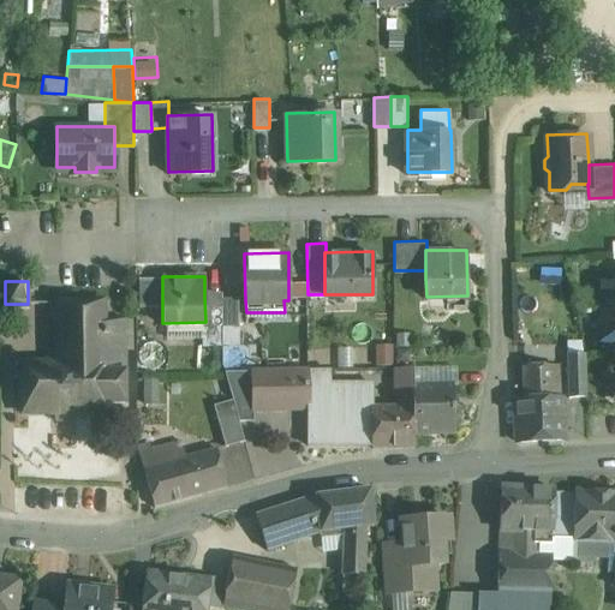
[(206,322),(204,322),(204,345),(222,344),(221,297),(204,297),(206,322)]
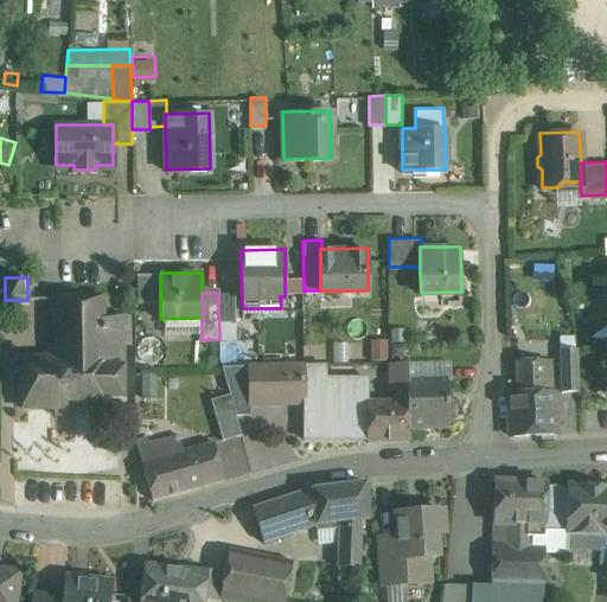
[(235,293),(218,293),(219,339),(236,339),(235,293)]
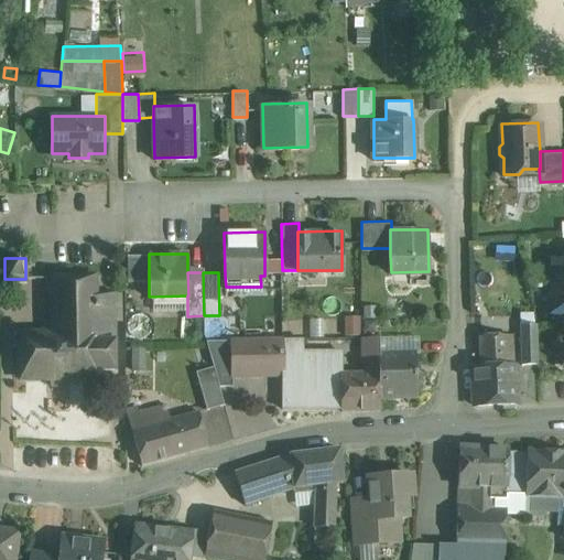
[(95,273),(52,275),(52,278),(46,278),(46,288),(52,288),(52,331),(19,331),(19,334),(13,334),(13,344),(19,344),(20,377),(51,376),(51,383),(66,383),(65,376),(96,376),(96,367),(115,366),(114,291),(95,291),(95,273)]
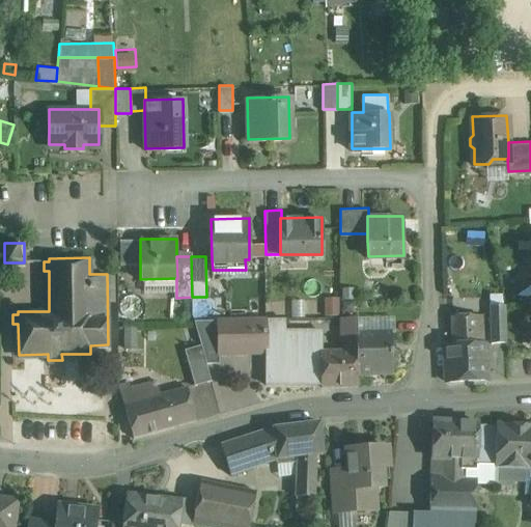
[(505,303),(490,304),(492,341),(505,340),(505,303)]
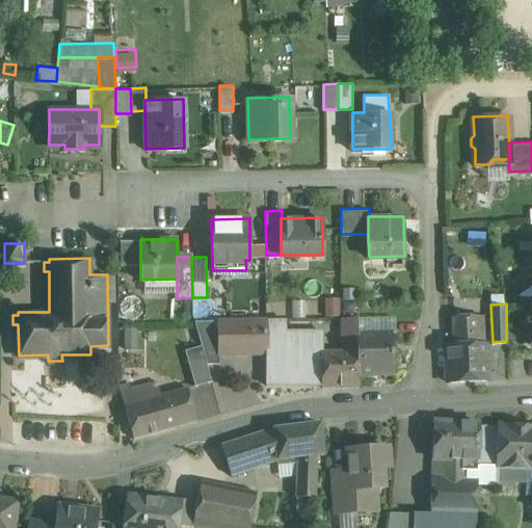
[(478,314),(452,315),(453,343),(446,344),(447,379),(487,377),(485,341),(479,342),(478,314)]
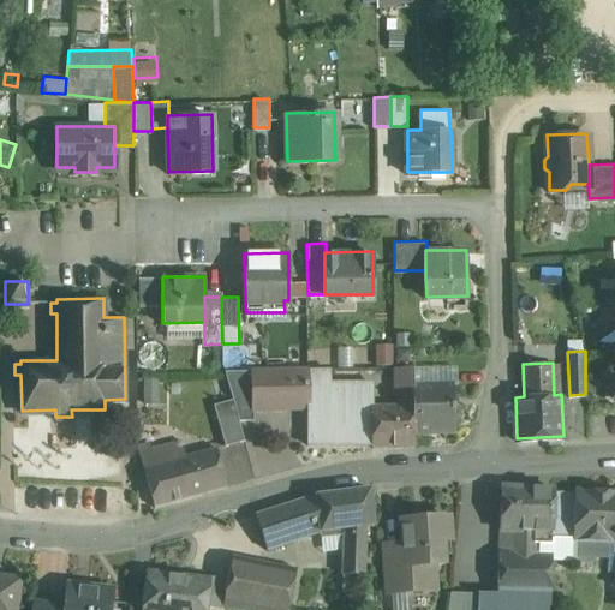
[(371,405),(370,405),(371,443),(371,446),(415,444),(415,443),(415,430),(413,384),(412,366),(393,366),(394,394),(398,394),(398,404),(371,405)]
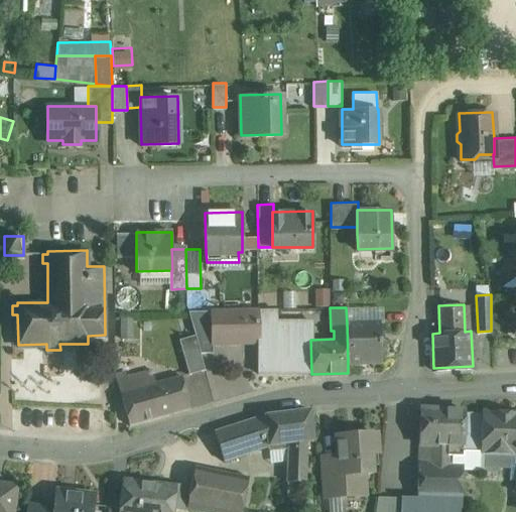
[(259,308),(226,309),(226,342),(259,341),(259,308)]
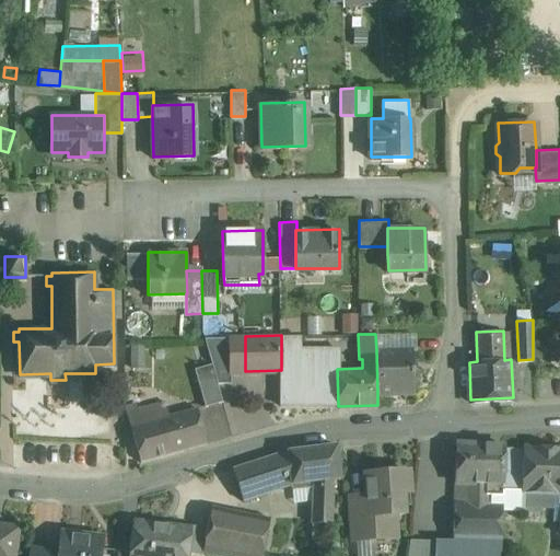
[(311,335),(281,335),(281,370),(281,403),(338,404),(337,369),(338,369),(338,348),(311,348),(311,335)]
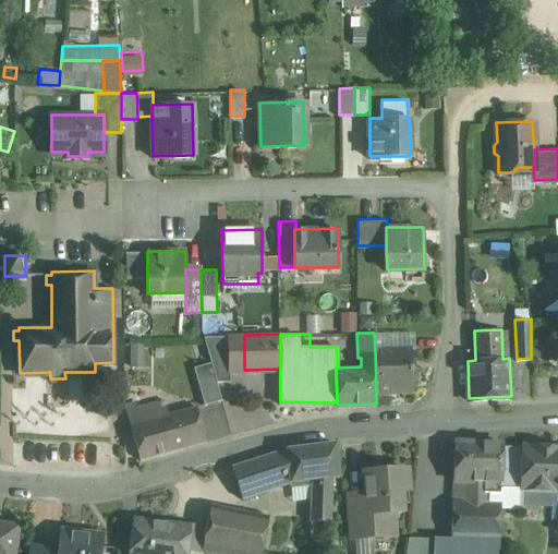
[(228,335),(204,336),(211,361),(217,380),(230,380),(229,370),(228,335)]
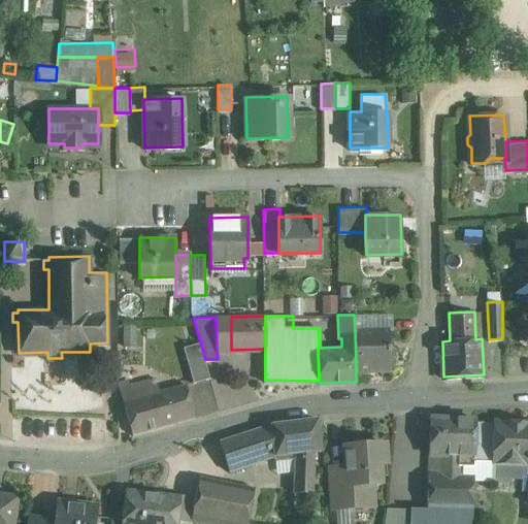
[(231,317),(216,317),(217,350),(231,350),(231,317)]
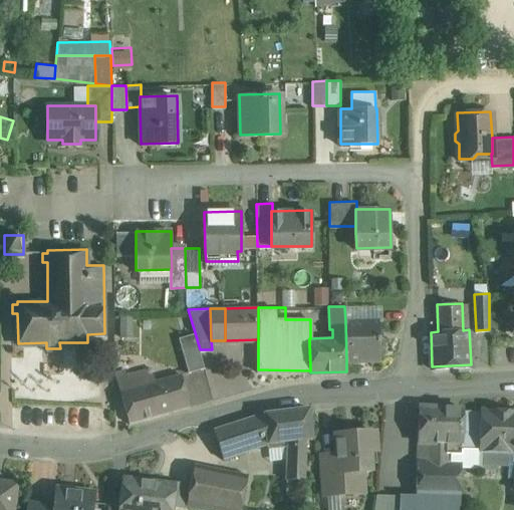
[(377,320),(345,321),(346,359),(378,358),(377,320)]
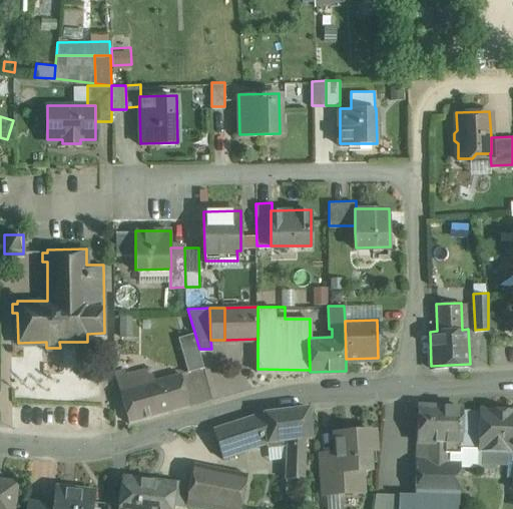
[(194,332),(178,336),(187,371),(203,366),(199,349),(194,332)]
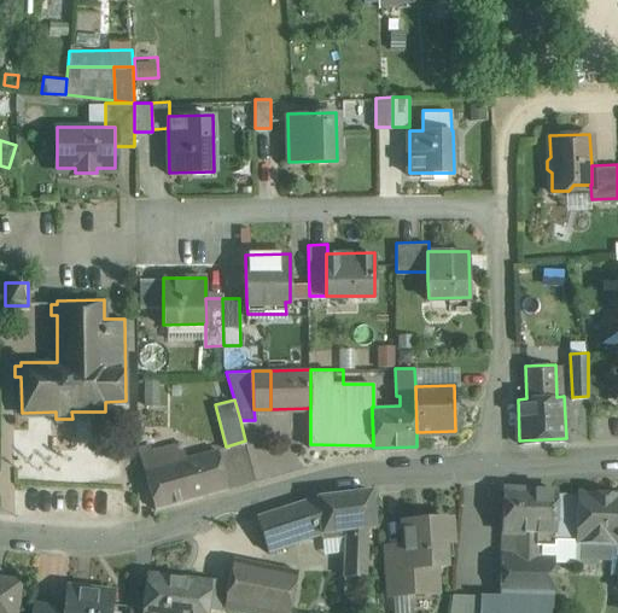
[(181,441),(152,449),(151,449),(140,451),(156,506),(227,486),(216,449),(186,457),(181,441)]
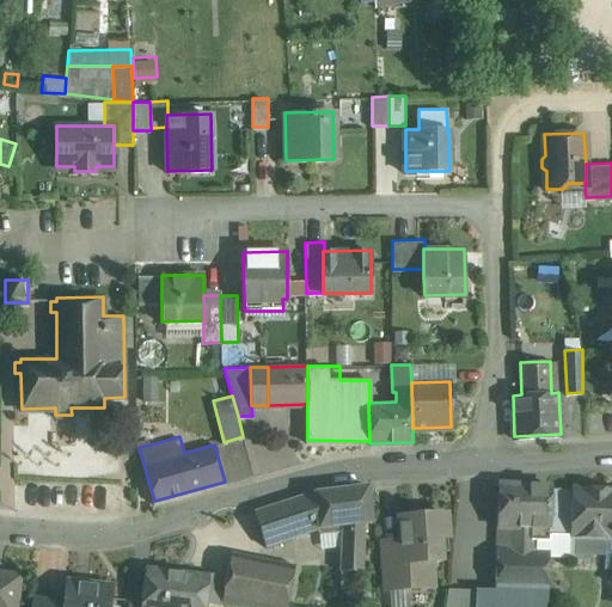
[(551,484),(499,482),(496,547),(533,549),(534,537),(549,538),(551,492),(551,484)]
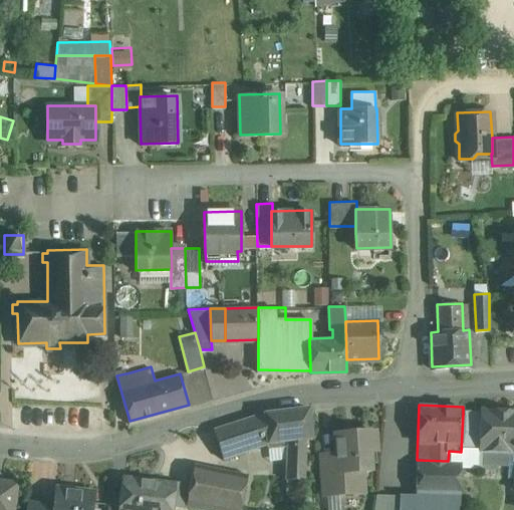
[(270,412),(263,413),(238,421),(247,450),(267,444),(285,442),(306,438),(312,437),(309,407),(270,412)]
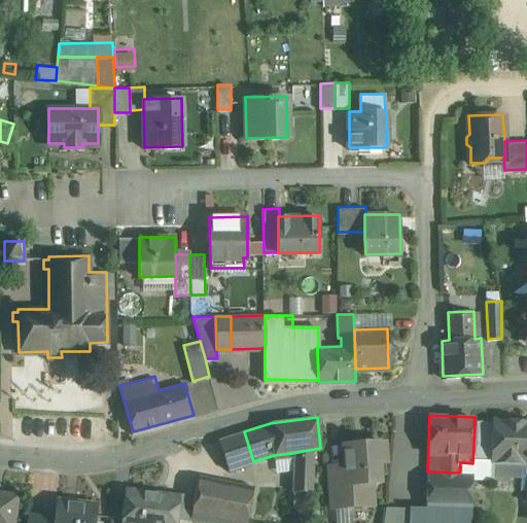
[(526,421),(493,420),(493,424),(494,424),(493,455),(492,455),(492,459),(493,459),(492,475),(520,476),(520,489),(526,489),(526,473),(526,460),(526,421)]
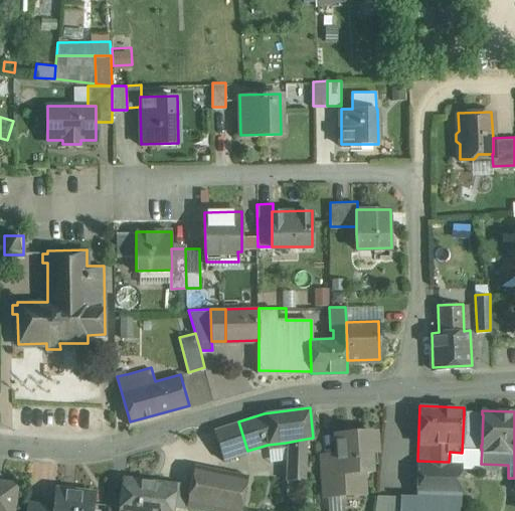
[(482,414),(464,414),(462,462),(462,467),(481,468),(481,464),(482,449),(481,449),(481,445),(482,445),(483,414),(482,414)]
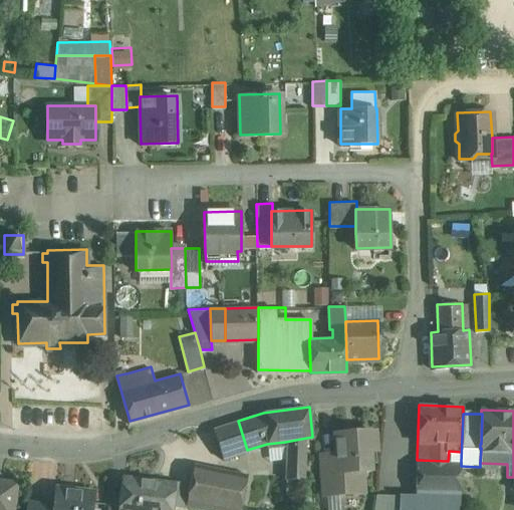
[(238,421),(214,429),(223,458),(247,450),(238,421)]
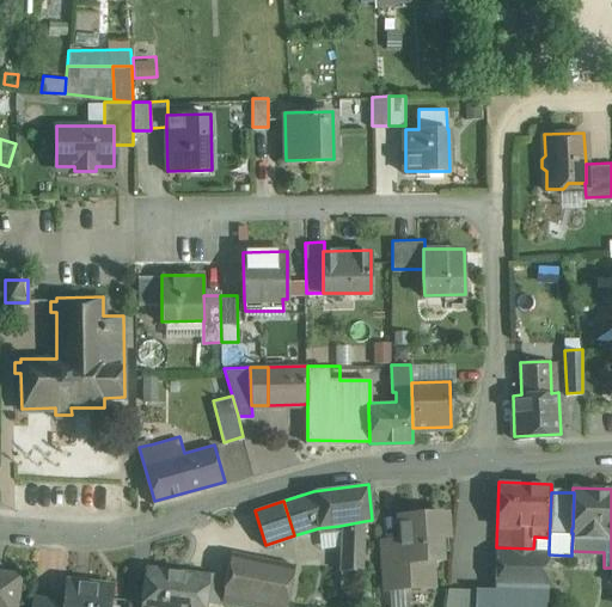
[(446,513),(399,516),(401,543),(383,544),(386,587),(433,583),(432,558),(441,558),(440,535),(447,535),(446,513)]
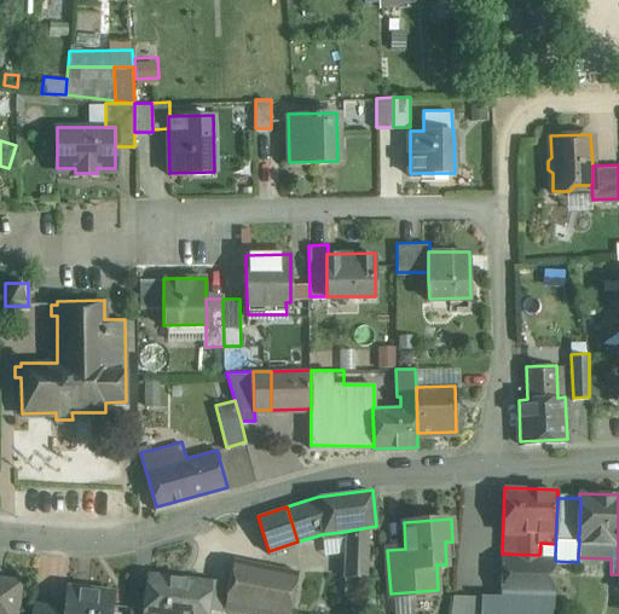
[(369,527),(346,531),(343,575),(366,577),(369,527)]
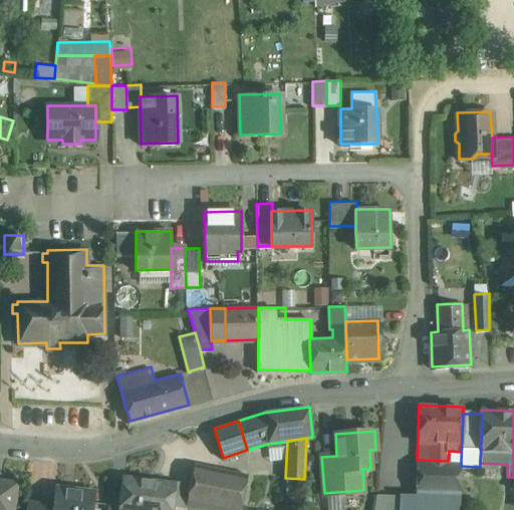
[(448,461),(417,460),(416,494),(399,494),(398,509),(459,509),(461,466),(461,461),(448,461)]
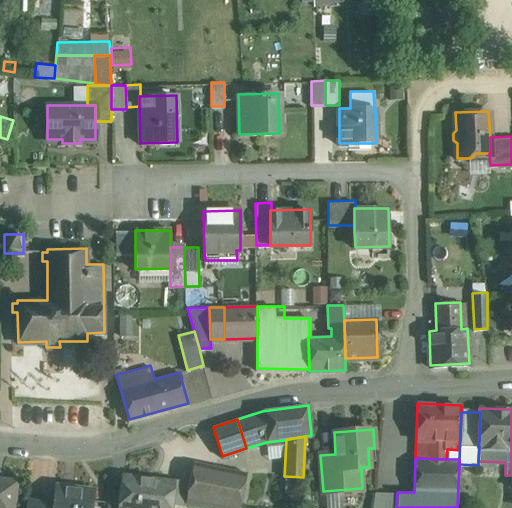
[(239,507),(246,472),(193,461),(185,503),(211,507),(239,507)]
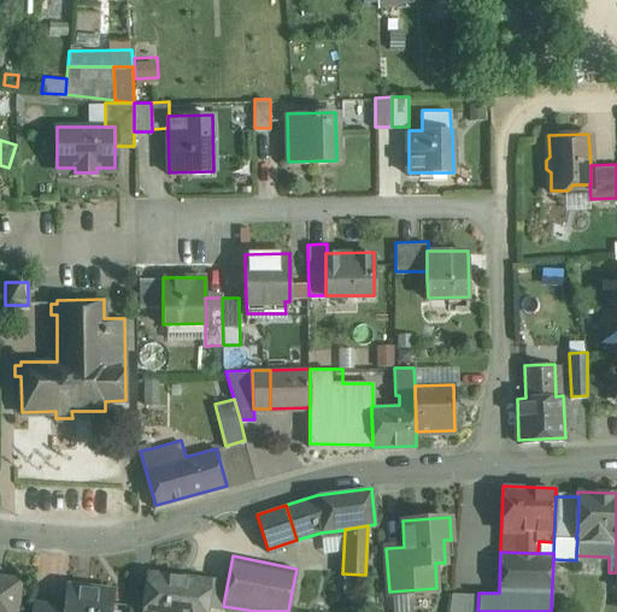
[(204,611),(209,580),(148,572),(145,604),(142,611),(204,611)]
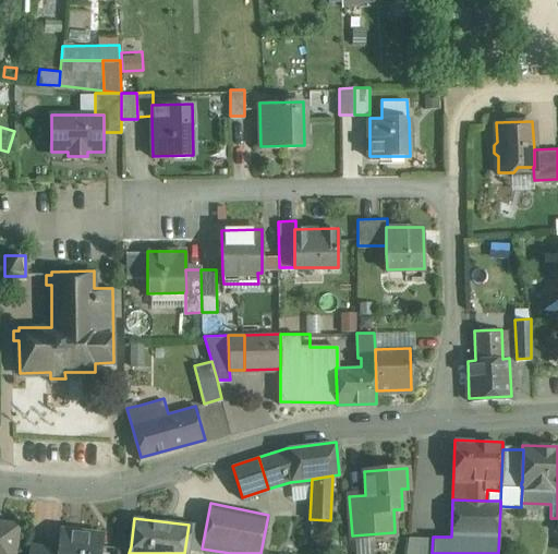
[(13,553),(17,525),(0,521),(0,553),(13,553)]
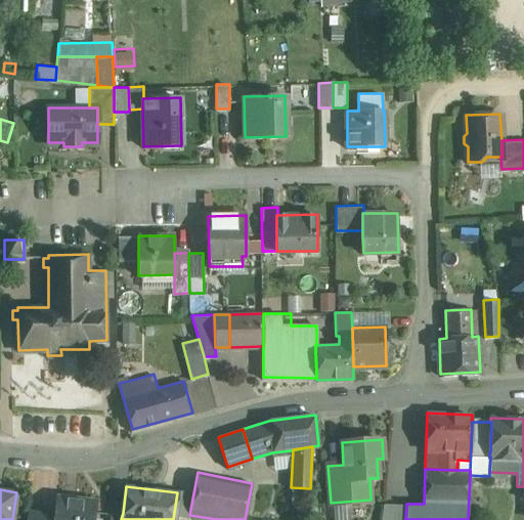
[(93,519),(96,501),(56,496),(54,516),(53,519),(93,519)]
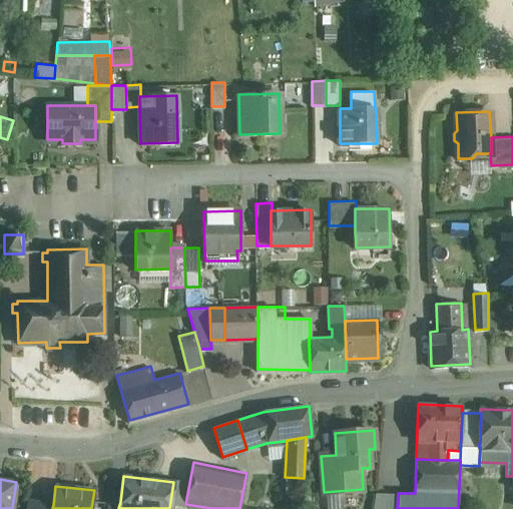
[(397,508),(398,493),(376,493),(374,508),(397,508)]
